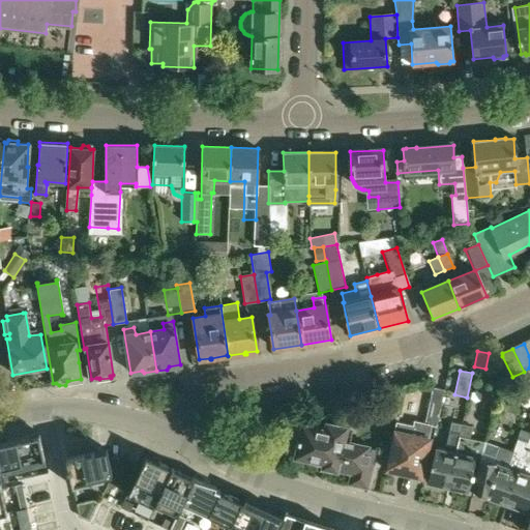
[(396,421),(386,470),(404,474),(405,472),(420,475),(423,463),(431,429),(435,430),(443,390),(433,387),(424,423),(414,420),(412,425),(396,421)]
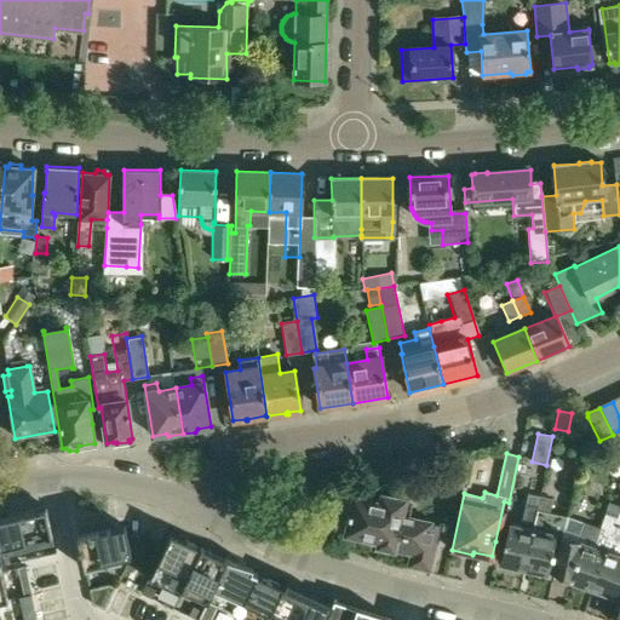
[(429,574),(429,572),(428,572),(434,545),(435,545),(436,537),(438,524),(400,517),(403,500),(383,495),(380,504),(354,498),(351,498),(350,498),(348,499),(345,500),(344,501),(344,504),(343,505),(344,507),(344,510),(345,511),(348,512),(349,514),(350,514),(345,534),(379,541),(378,546),(413,554),(409,568),(408,567),(408,569),(409,570),(411,567),(428,570),(426,574),(429,574)]
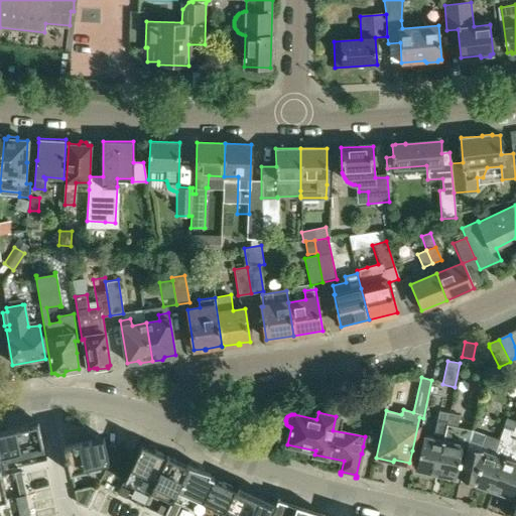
[(435,473),(448,414),(438,412),(432,438),(423,437),(416,469),(418,469),(419,472),(426,473),(428,472),(430,472),(435,473)]
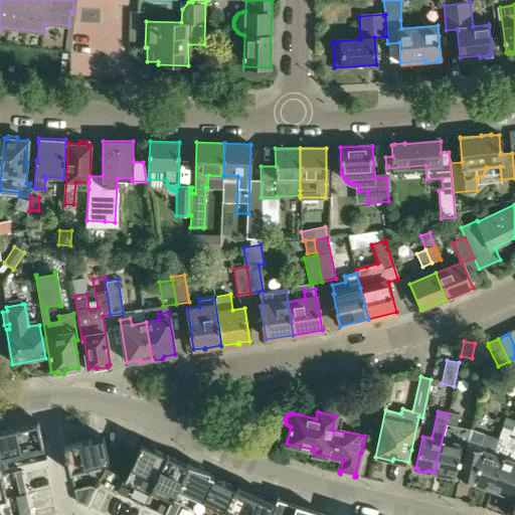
[(462,444),(466,445),(469,428),(455,425),(457,415),(448,413),(435,472),(444,474),(445,476),(451,478),(453,476),(455,477),(462,444)]
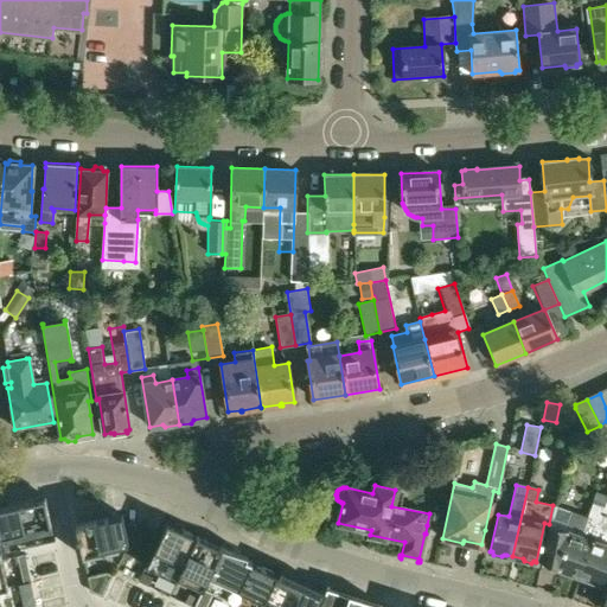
[(604,508),(606,498),(606,494),(596,492),(593,504),(604,508)]
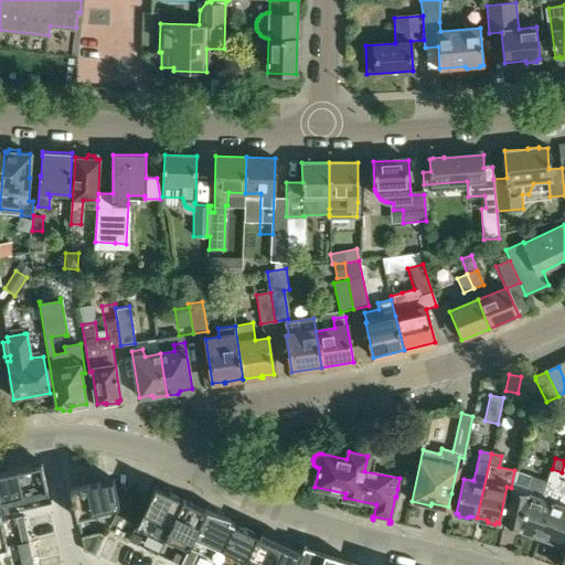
[(42,462),(0,471),(0,498),(2,508),(50,497),(42,462)]
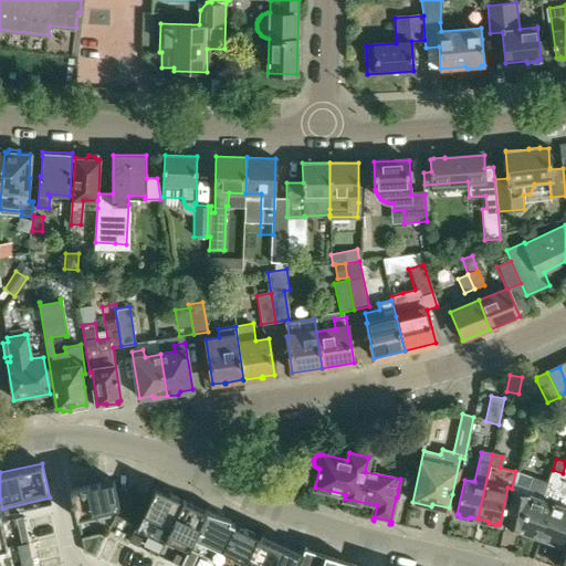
[(565,464),(563,473),(541,537),(548,541),(548,542),(558,546),(559,544),(562,544),(565,532),(565,464)]
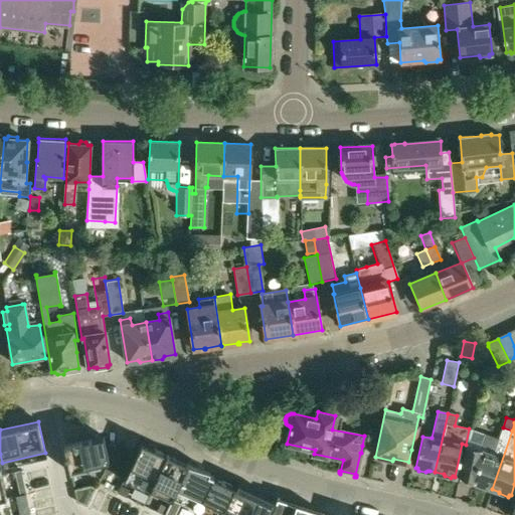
[(255,440),(270,445),(275,432),(260,427),(255,440)]
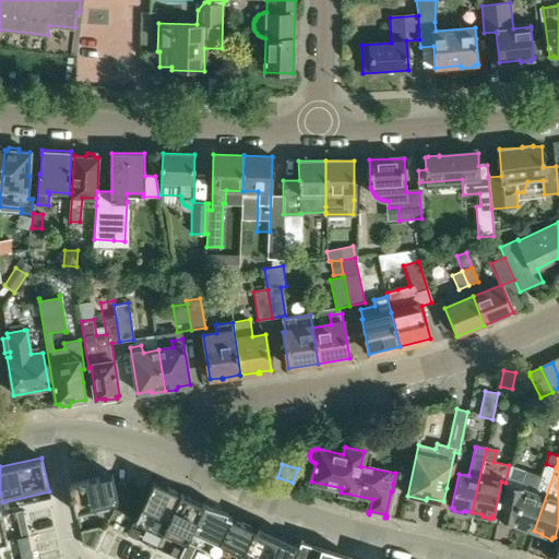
[(525,527),(534,531),(556,467),(546,464),(540,477),(509,465),(506,483),(498,518),(515,524),(516,526),(523,528),(525,527)]
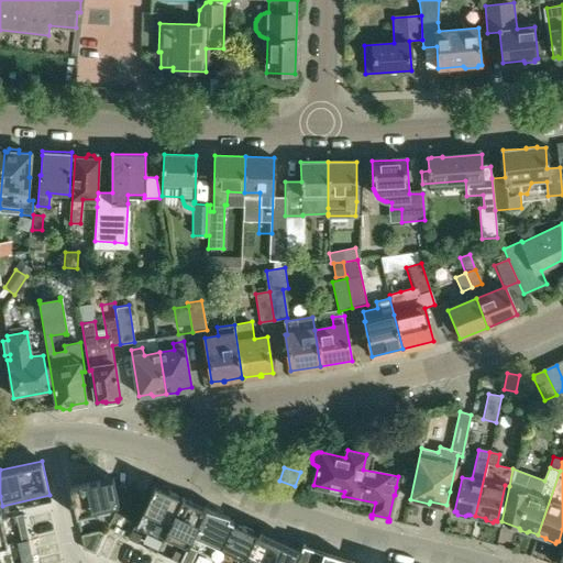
[(119,503),(113,477),(100,479),(100,481),(70,487),(77,516),(110,508),(109,505),(119,503)]
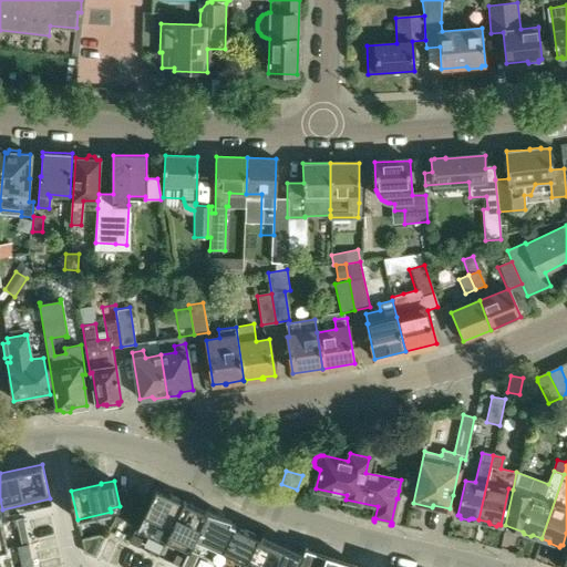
[(155,487),(136,529),(164,543),(166,538),(165,538),(184,501),(155,487)]
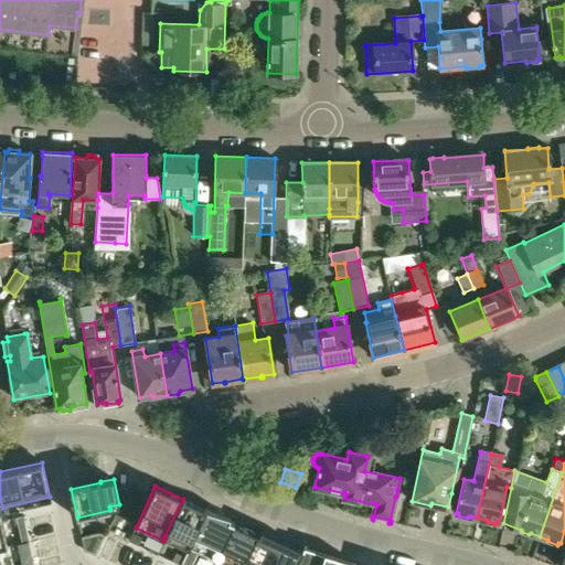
[(183,499),(164,536),(166,536),(189,547),(206,510),(183,499)]
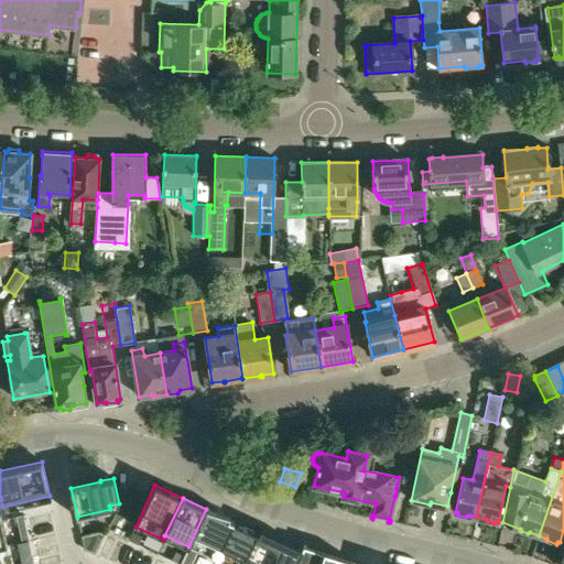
[(188,546),(180,563),(192,563),(198,550),(217,557),(234,522),(229,520),(229,517),(206,509),(188,546)]
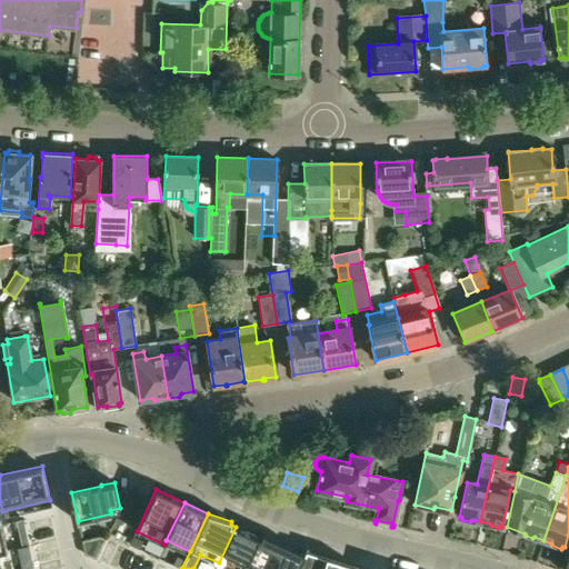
[(237,527),(219,562),(232,568),(246,568),(249,562),(260,538),(237,527)]
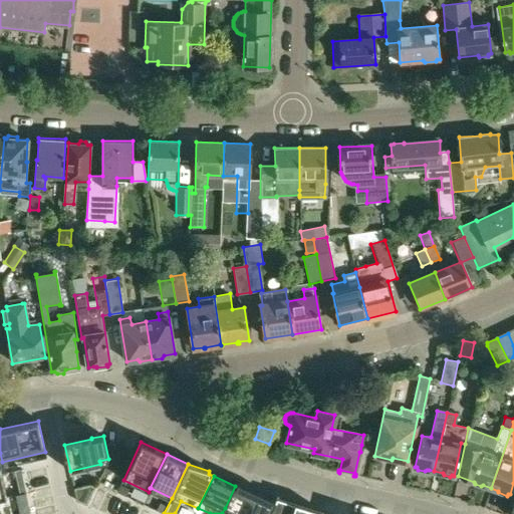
[(235,486),(225,508),(237,513),(268,513),(276,500),(237,482),(235,486)]
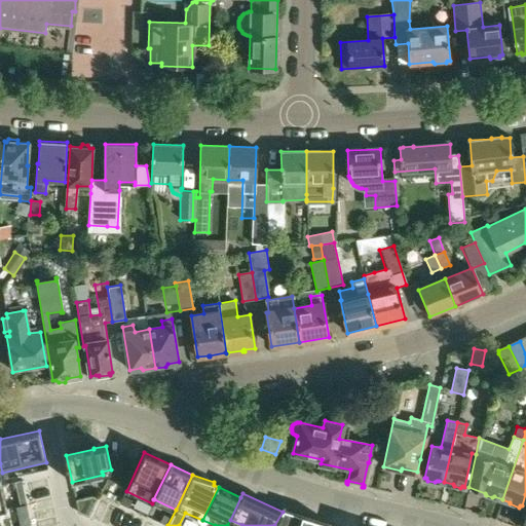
[(94,496),(76,500),(78,513),(88,517),(98,497),(94,496)]
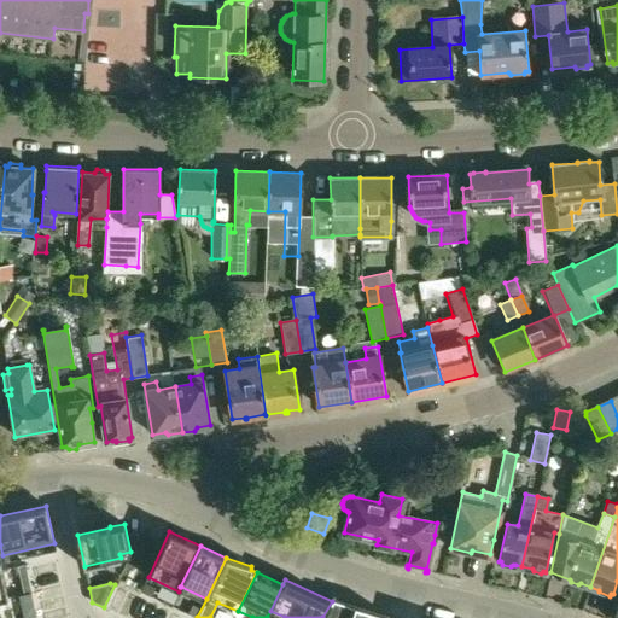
[(30,593),(18,596),(21,607),(34,605),(30,593)]
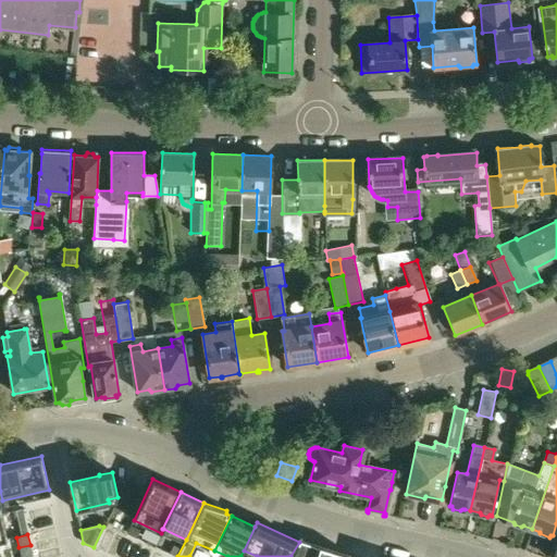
[(299,542),(291,556),(349,556),(350,554),(300,539),(299,542)]
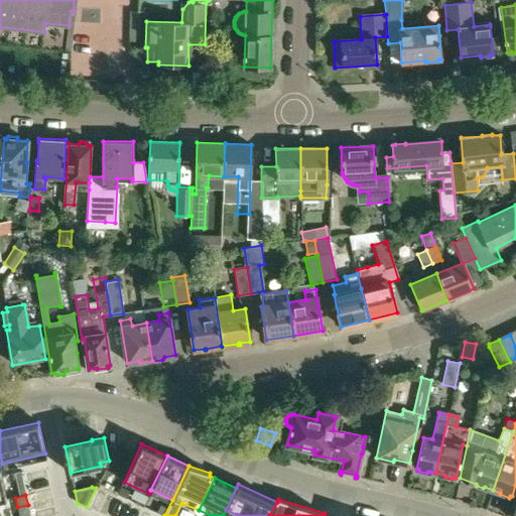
[(156,512),(164,515),(168,509),(160,505),(156,512)]
